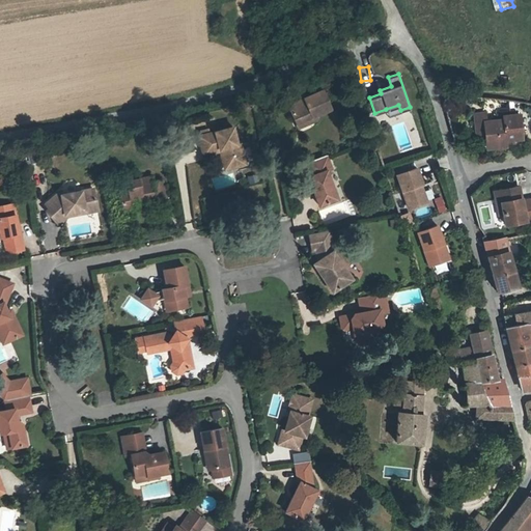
[(323,91),(289,107),(299,127),(317,117),(332,110),(323,91)]
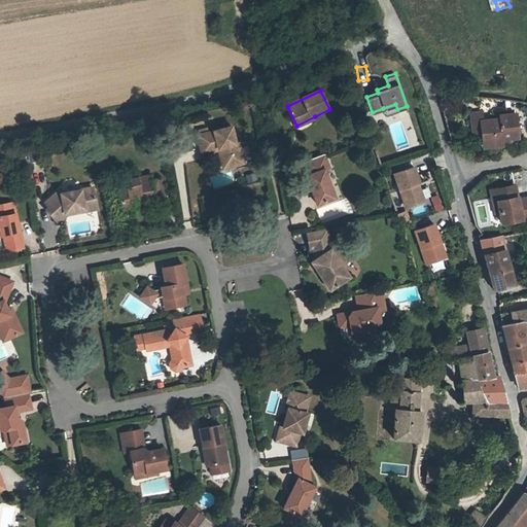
[(395,104),(383,108),(385,114),(397,110),(397,109),(395,104)]
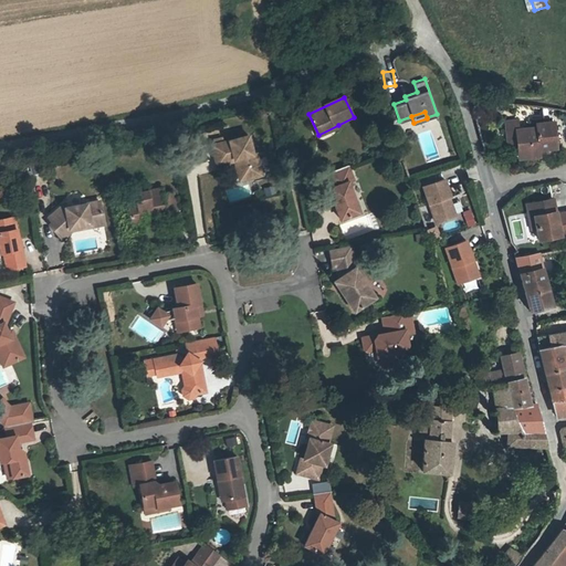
[(505,125),(507,147),(516,146),(515,132),(517,132),(517,124),(505,125)]
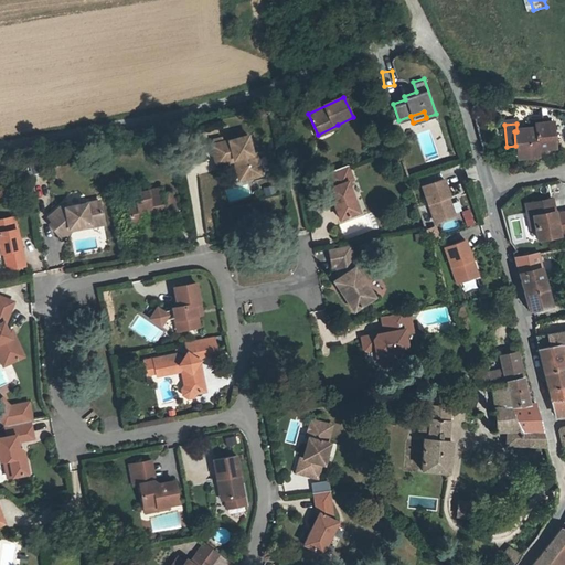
[(518,158),(537,156),(536,152),(555,151),(552,124),(534,126),(534,129),(516,131),(514,131),(515,146),(518,158)]
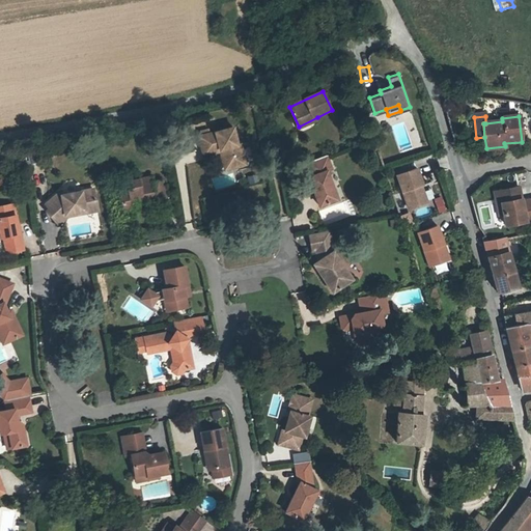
[(302,133),(319,123),(317,117),(299,127),(302,133)]
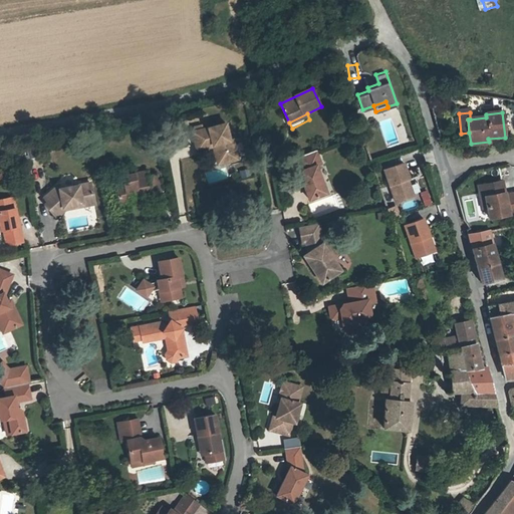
[(230,145),(227,126),(203,132),(199,132),(195,133),(198,150),(213,147),(217,147),(220,166),(238,163),(234,144),(230,145)]
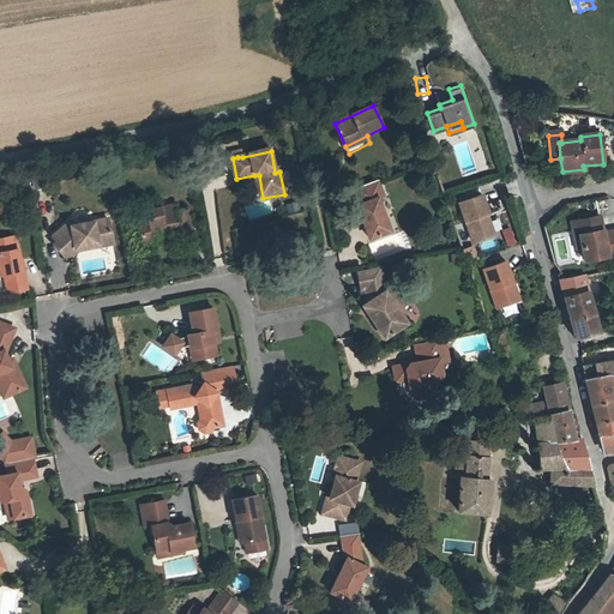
[(391,228),(378,198),(383,196),(377,180),(354,188),(360,203),(356,204),(369,238),(391,228)]
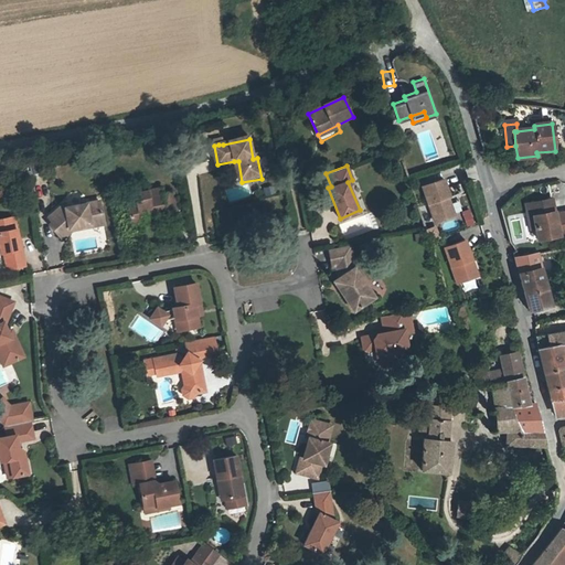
[(443,180),(422,187),(434,222),(452,215),(447,198),(448,196),(443,180)]
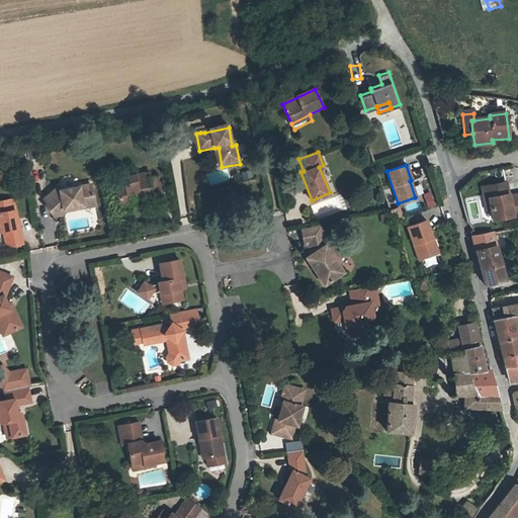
[(66,209),(84,206),(84,208),(96,205),(93,187),(81,189),(81,187),(84,183),(82,172),(78,169),(69,170),(66,175),(67,182),(70,184),(71,189),(62,190),(60,188),(52,194),(55,198),(49,202),(47,205),(54,213),(65,203),(66,209)]
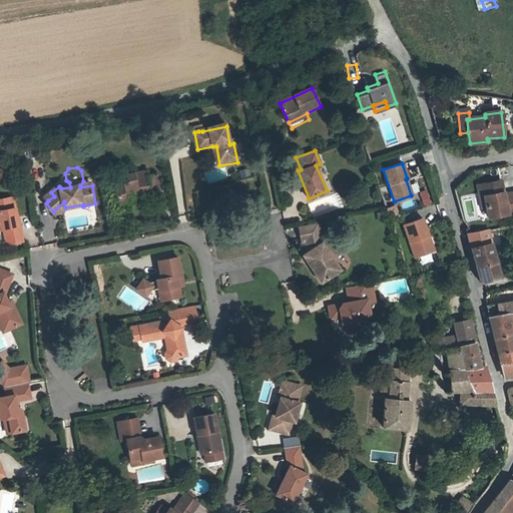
[(147,173),(122,177),(123,184),(116,185),(120,205),(130,204),(129,199),(138,198),(137,193),(148,191),(150,200),(160,198),(156,177),(148,178),(147,173)]
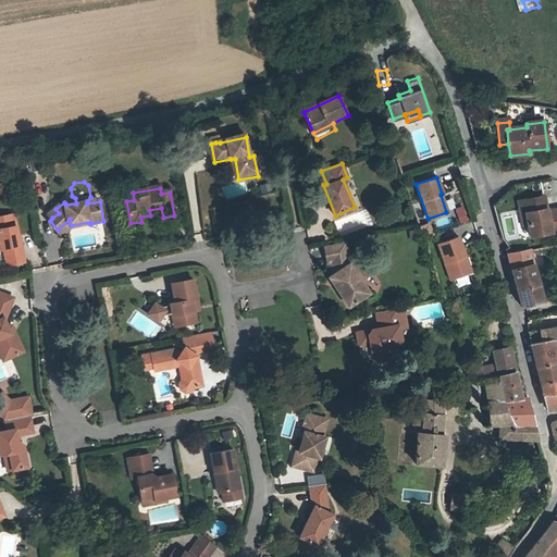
[(531,237),(553,234),(553,232),(556,231),(556,213),(549,214),(547,198),(521,202),(523,215),(528,215),(531,237)]
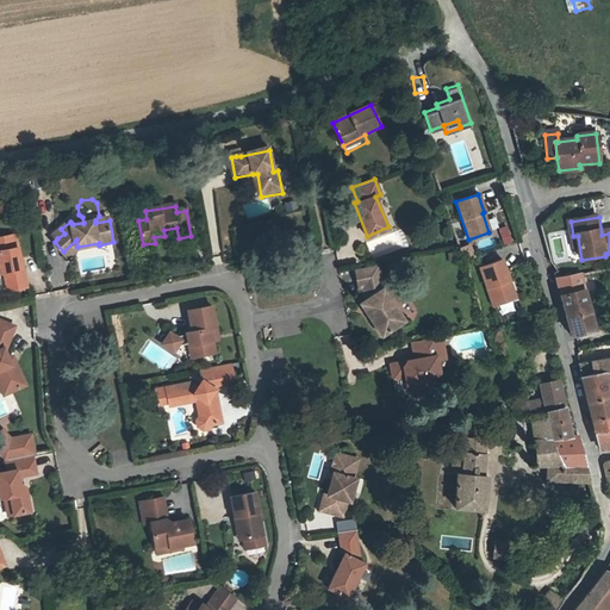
[(19,267),(13,235),(0,237),(0,272),(2,272),(6,290),(26,286),(22,267),(19,267)]
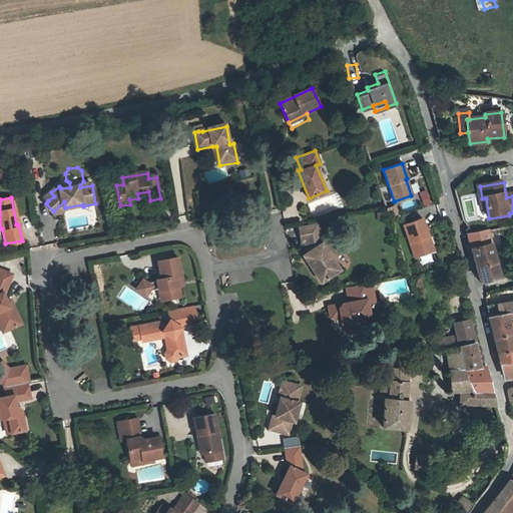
[(64,201),(53,211),(58,216),(66,209),(83,206),(83,204),(65,207),(64,201)]
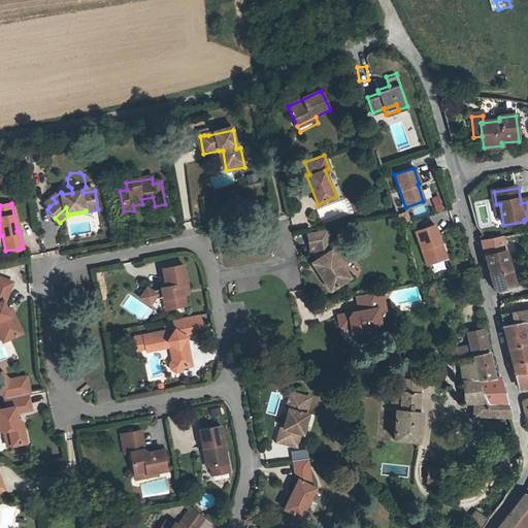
[(404,212),(397,216),(400,227),(408,224),(404,212)]
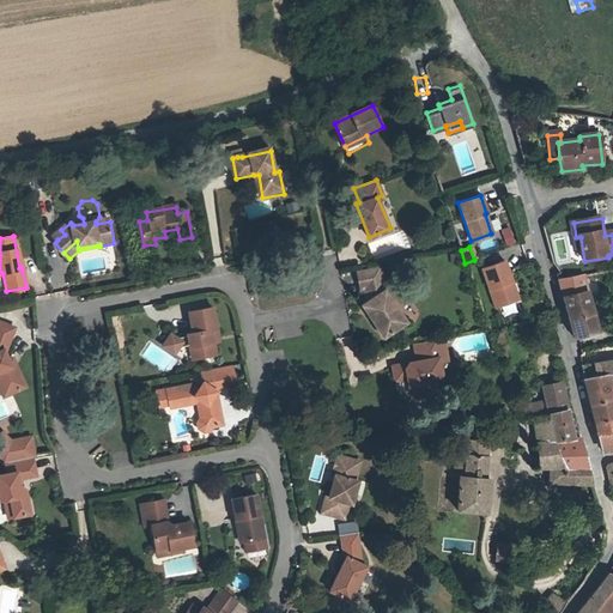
[(503,262),(480,269),(493,308),(516,301),(503,262)]
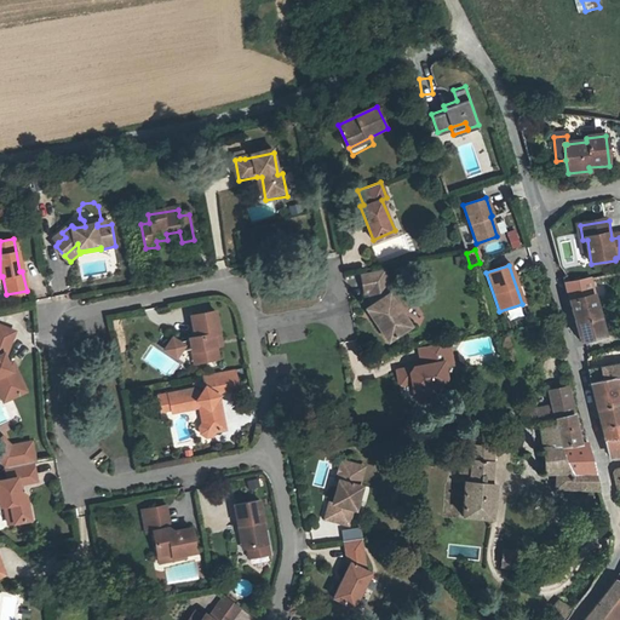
[(409,328),(389,294),(384,271),(360,276),(363,296),(367,294),(369,305),(363,309),(385,343),(409,328)]
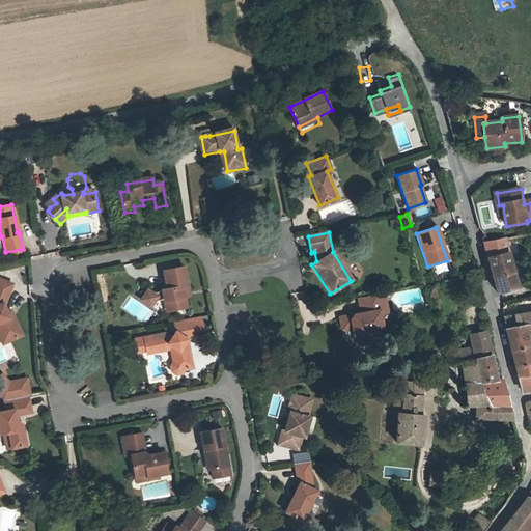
[(498,292),(518,287),(505,239),(483,242),(498,292)]
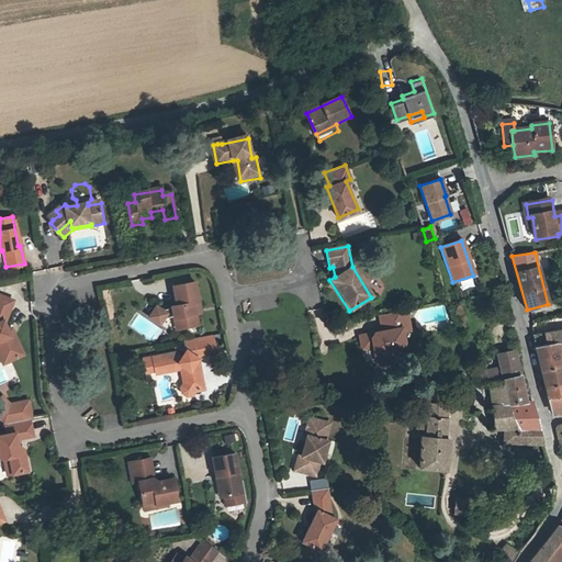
[(173,285),(177,305),(173,305),(173,308),(176,318),(178,329),(181,328),(198,326),(194,311),(200,310),(194,282),(173,285)]
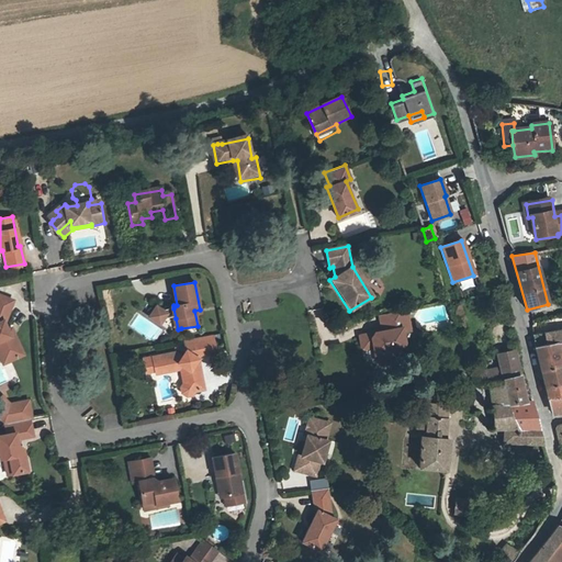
[(8,328),(4,322),(3,318),(4,315),(7,316),(13,300),(0,294),(0,346),(2,352),(7,350),(11,360),(23,355),(13,332),(10,334),(8,328)]
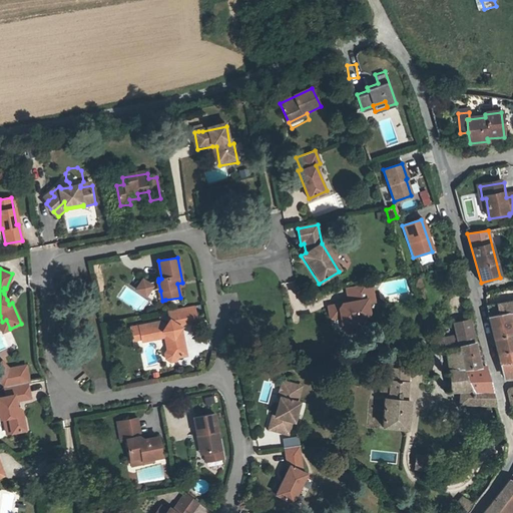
[(138,289),(148,297),(151,292),(160,291),(158,282),(149,283),(144,280),(138,289)]
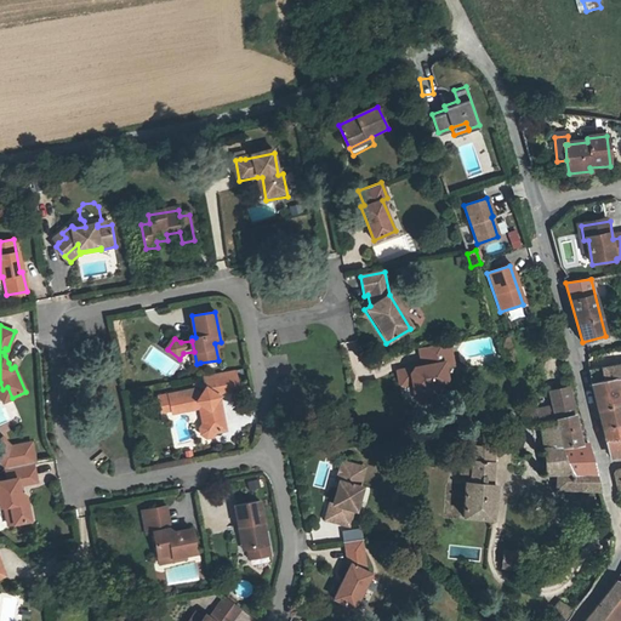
[(512,354),(507,339),(497,342),(502,358),(512,354)]
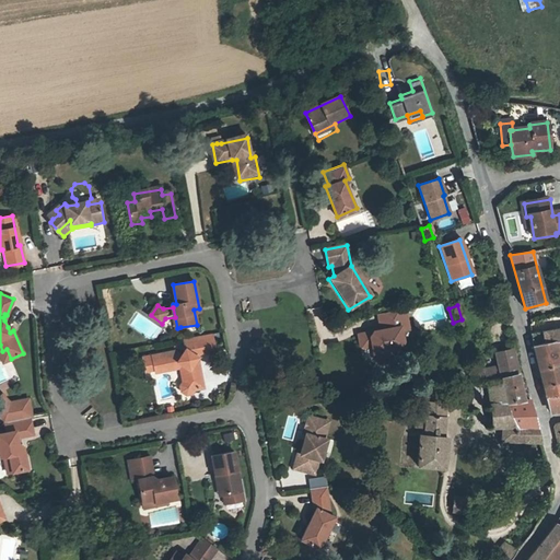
[(403,340),(400,331),(400,327),(406,326),(403,310),(375,315),(380,334),(374,336),(374,333),(356,336),(359,347),(376,343),(378,356),(385,360),(392,358),(395,353),(394,348),(398,347),(403,340)]
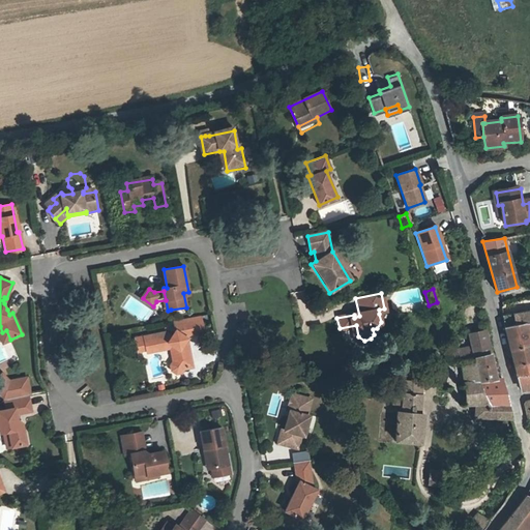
[(529,323),(529,310),(514,314),(502,316),(504,327),(529,323)]
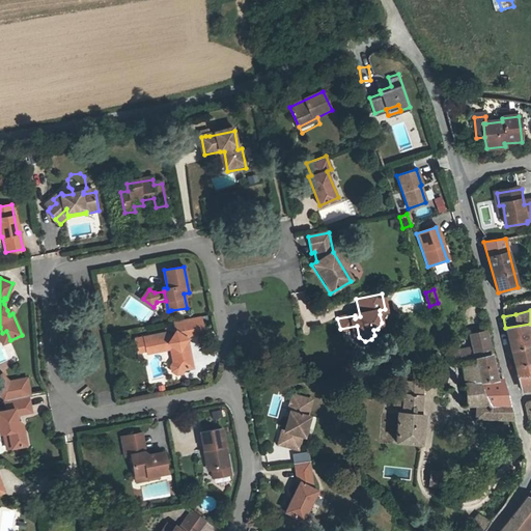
[(169,348),(173,352),(175,354),(177,364),(174,364),(172,367),(173,371),(177,374),(182,373),(185,369),(192,367),(189,346),(185,343),(188,339),(186,337),(188,334),(203,332),(201,316),(174,320),(175,330),(171,336),(167,333),(144,337),(146,350),(146,352),(169,348)]
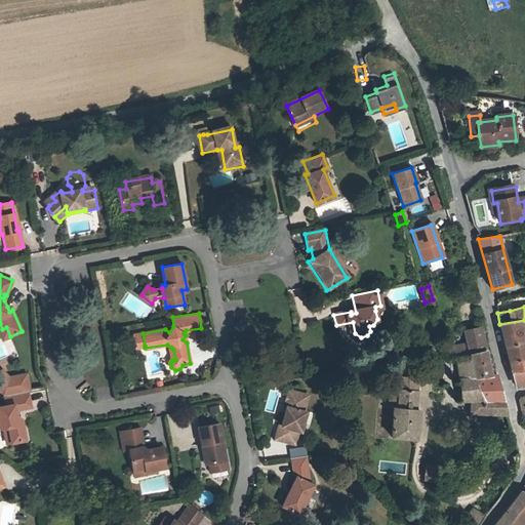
[(524,320),(499,324),(502,334),(524,329),(524,320)]
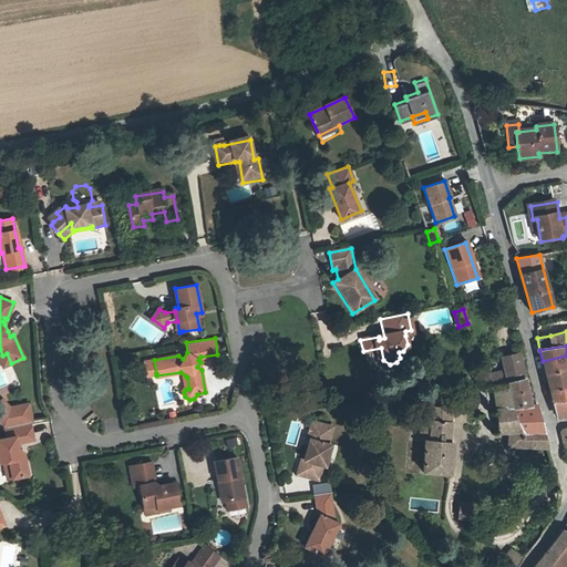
[(0,360),(3,368),(11,363),(7,353),(2,356),(0,356),(0,360)]
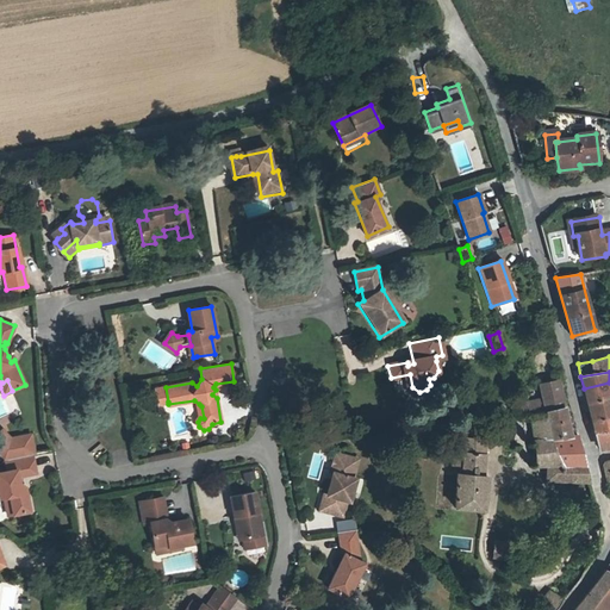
[(609,383),(584,388),(595,435),(609,433),(609,396),(609,397),(609,396),(609,383)]
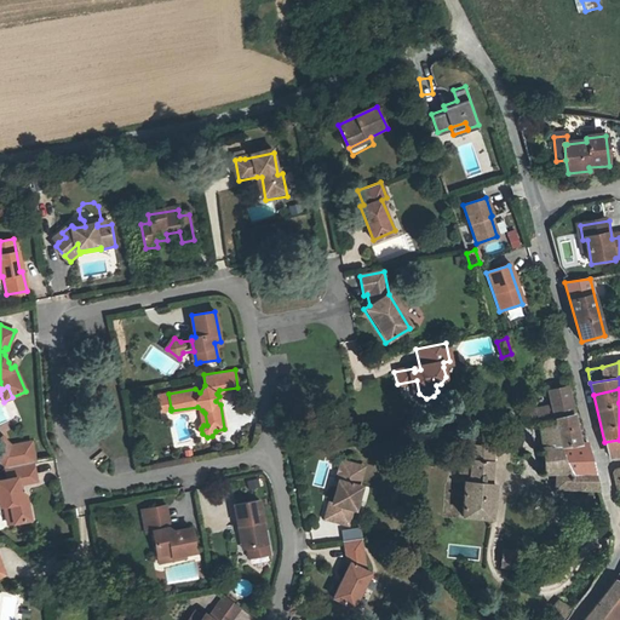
[(171,408),(168,394),(159,395),(161,409),(171,408)]
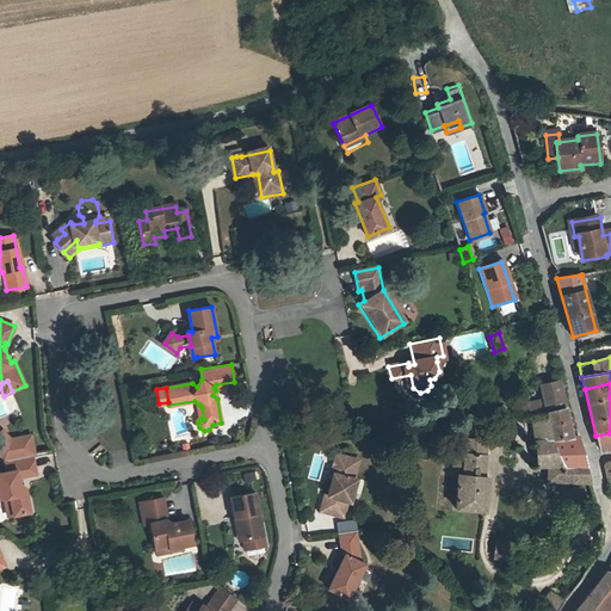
[(545,413),(543,400),(513,408),(518,420),(535,415),(545,413)]
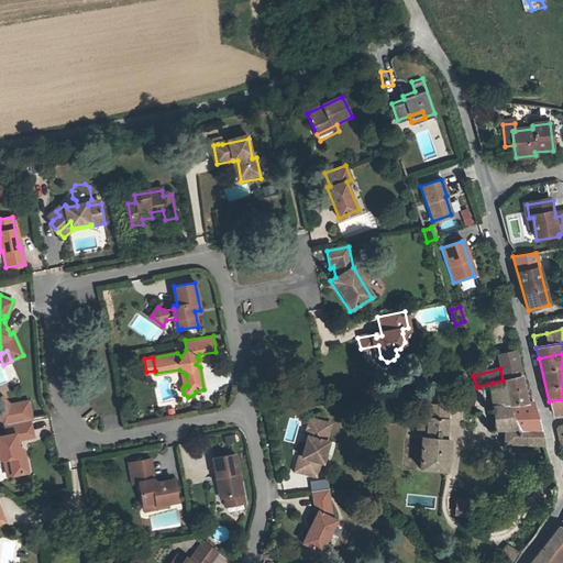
[(506,430),(506,444),(542,444),(541,431),(532,400),(527,400),(520,376),(503,381),(505,403),(494,405),(495,430),(506,430)]
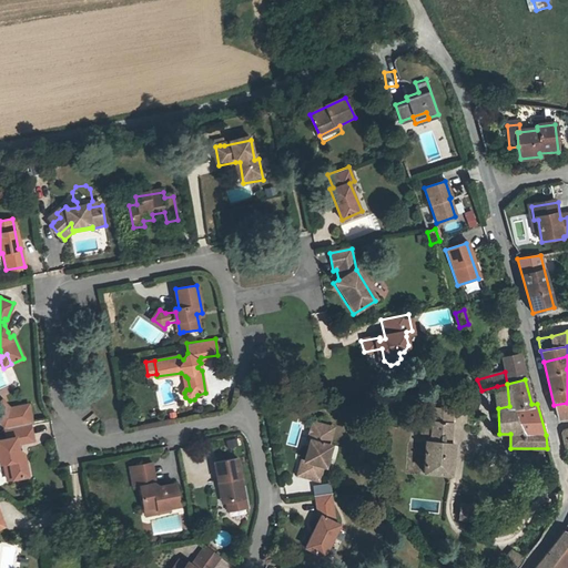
[(497,386),(498,408),(509,406),(507,384),(497,386)]
